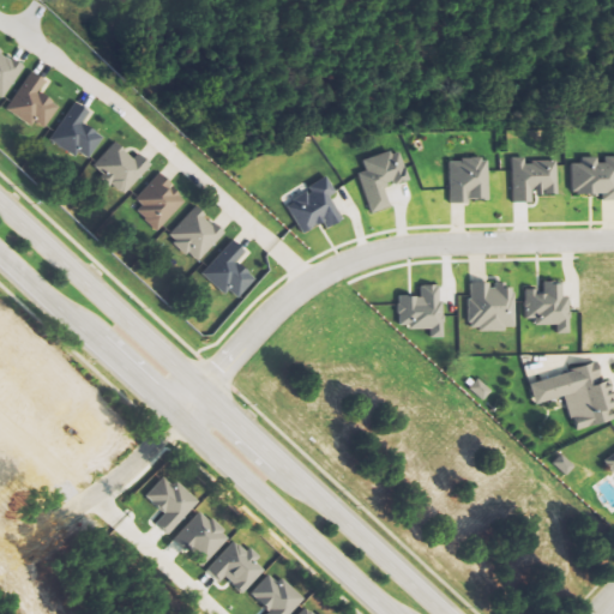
[(26,65),(12,56),(11,58),(0,50),(0,97),(4,101),(26,65)]
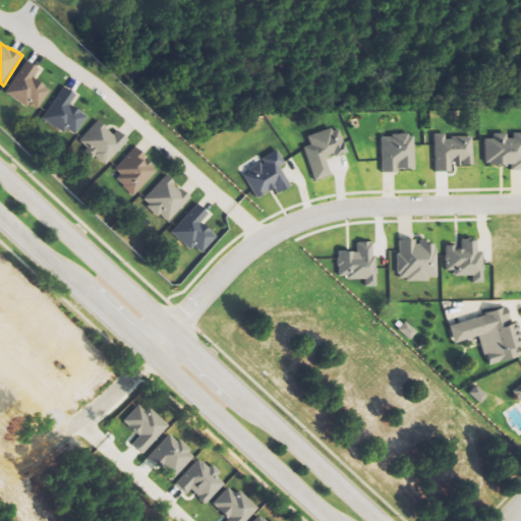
[(3,94),(32,115),(50,90),(34,77),(40,69),(27,61),(3,94)]
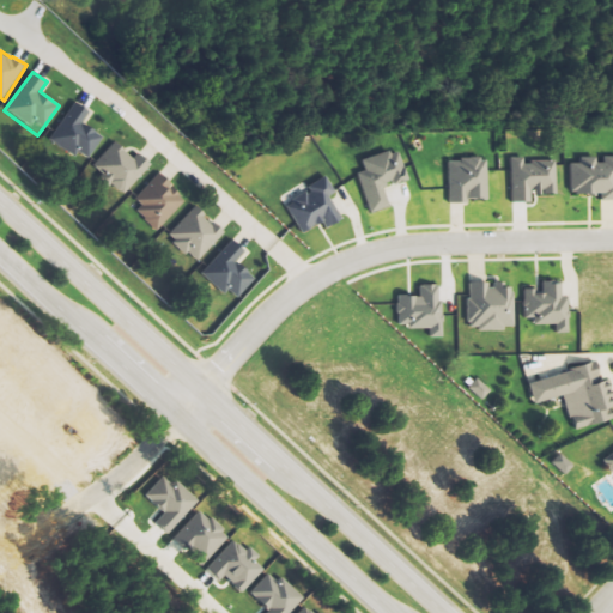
[(53,135),(89,159),(104,135),(84,122),(91,111),(76,102),(53,135)]
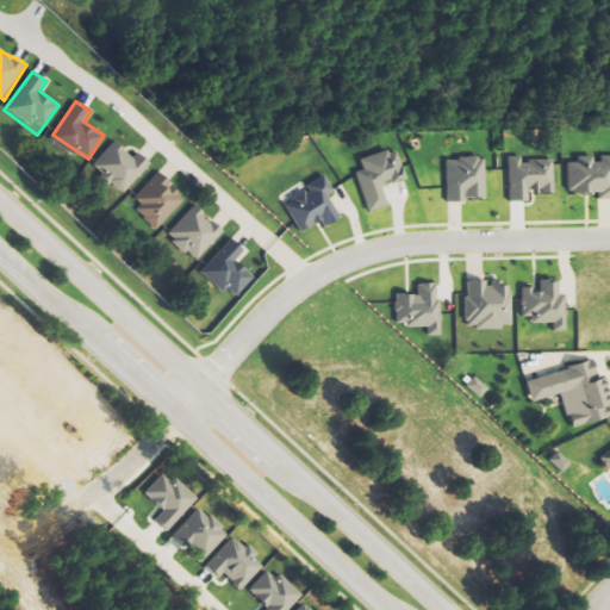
[(122,195),(151,163),(141,154),(135,160),(116,141),(92,166),(122,195)]
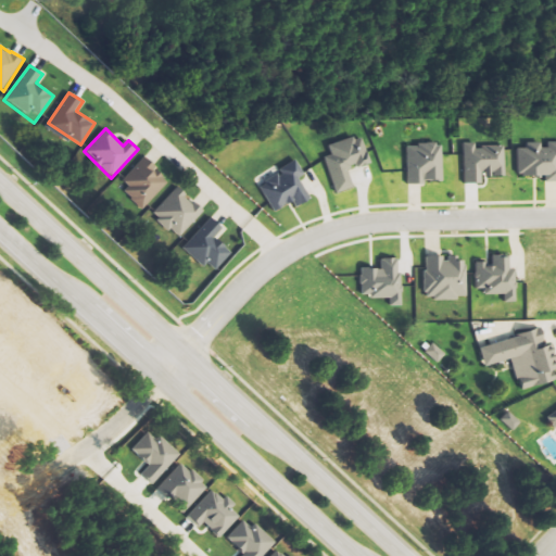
[(325,158),(337,193),(354,188),(349,172),(371,164),(362,135),(329,146),(331,155),(325,158)]
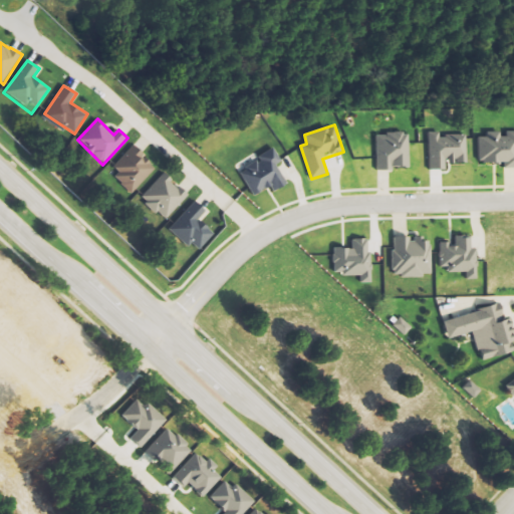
[(513,132),(501,133),(501,131),(487,131),(487,137),(479,137),(479,163),(504,163),(504,168),(513,168),(513,132)]
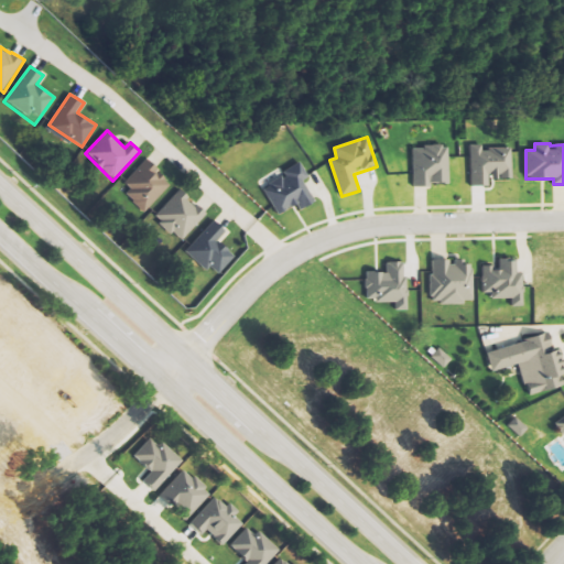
[(490,186),(490,180),(513,179),(512,148),(484,149),(484,144),(470,144),(472,186),(490,186)]
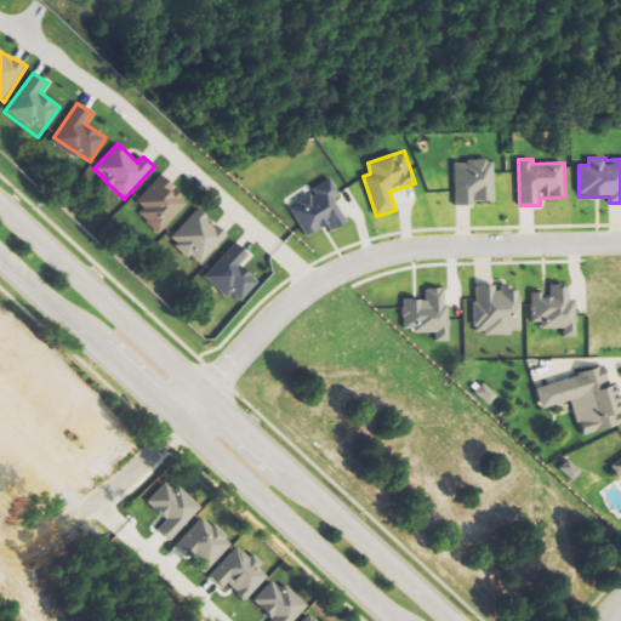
[(455,205),(495,204),(494,160),(455,161),(455,205)]
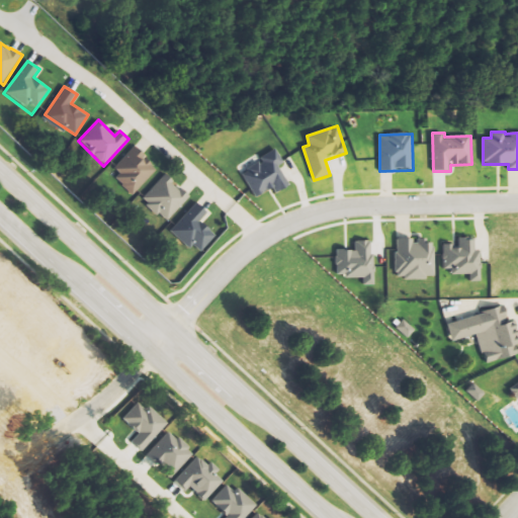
[(113,167),(121,175),(116,180),(133,196),(159,171),(136,147),(113,167)]
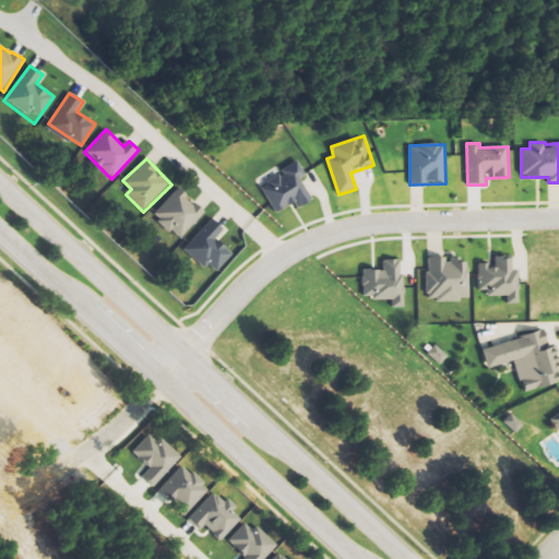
[(298,209),(312,200),(299,179),(306,176),(298,163),(260,186),(276,213),(295,202),(298,209)]
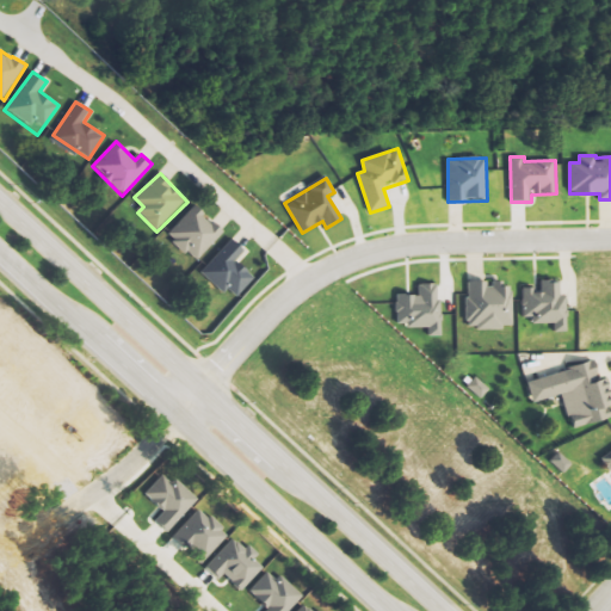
[(224,233),(196,205),(168,235),(197,263),(224,233)]
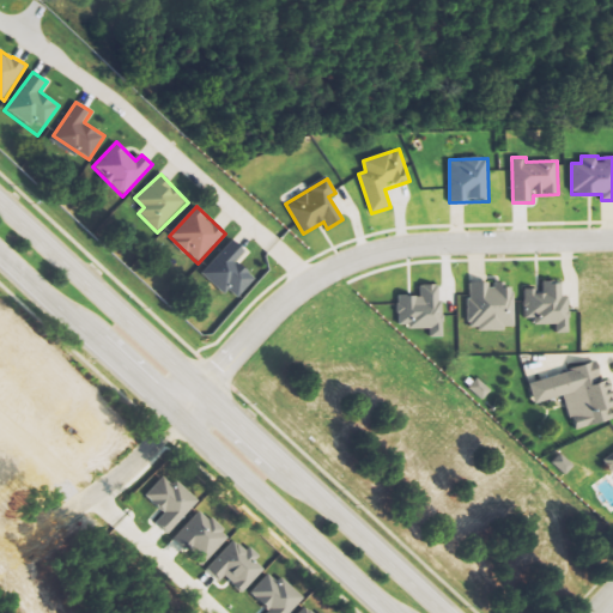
[(238,298),(256,279),(238,261),(247,252),(234,240),(202,273),(224,293),(229,289),(238,298)]
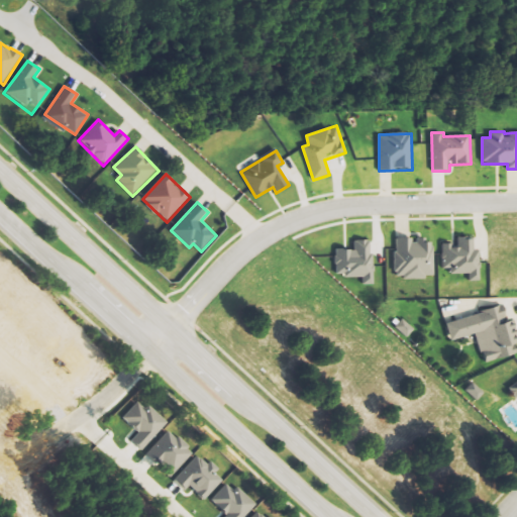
[(442,244),(443,269),(451,269),(451,274),(470,274),(470,281),(481,281),(480,250),(475,250),(475,237),(458,238),(458,244),(442,244)]
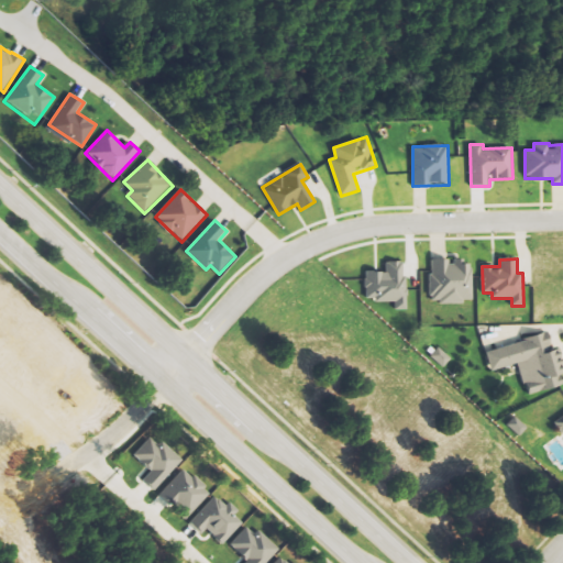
[(474,301),(473,264),(462,264),(462,260),(451,261),(451,260),(430,260),(431,304),(474,301)]
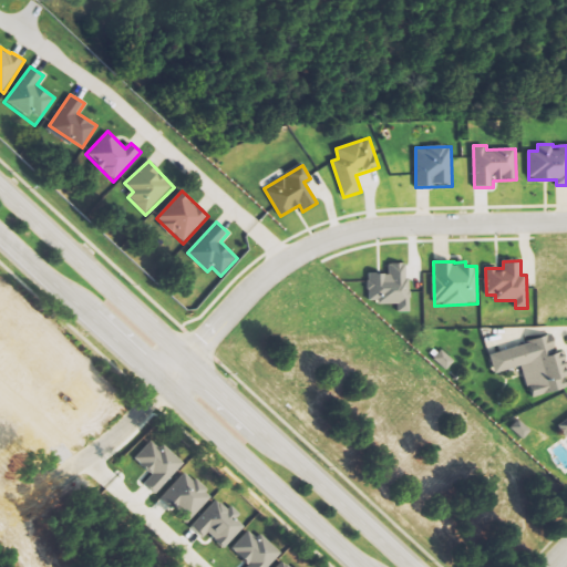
[(409,312),(409,264),(389,264),(389,274),(368,274),(368,303),(398,302),(398,312),(409,312)]
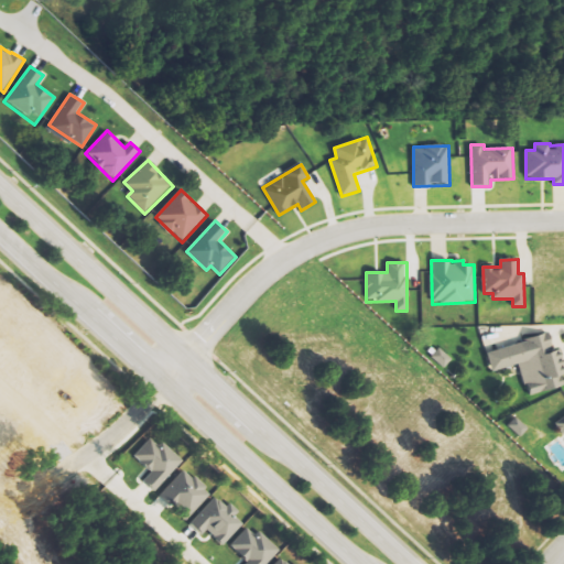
[(487,350),(491,371),(520,364),(528,396),(563,387),(563,367),(560,351),(555,353),(552,339),(545,342),(544,337),(487,350)]
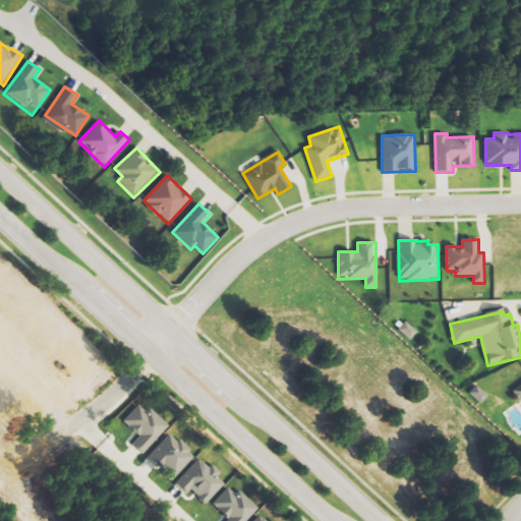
[(398,331),(411,340),(418,331),(405,322),(398,331)]
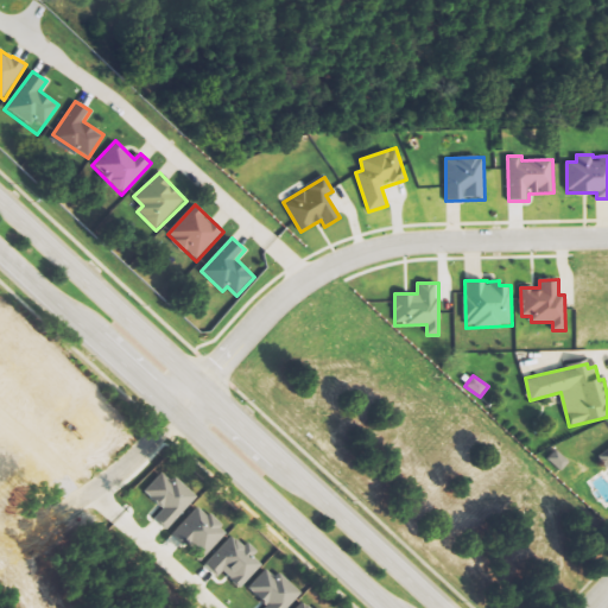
[(607,467),(607,448),(597,455),(606,469),(607,467)]
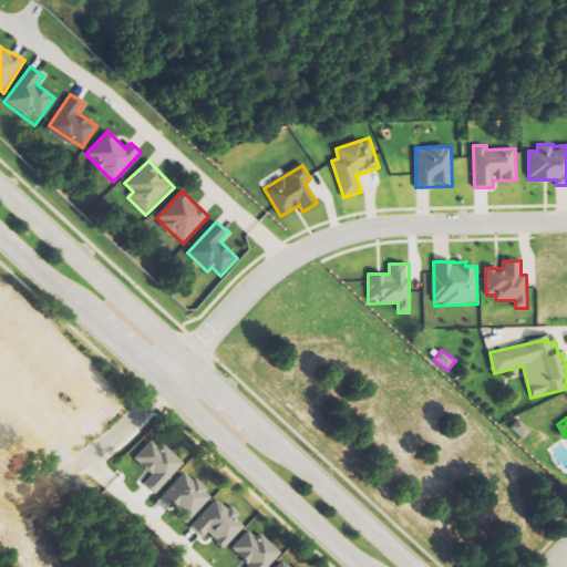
[(523,440),(532,432),(519,420),(511,428),(523,440)]
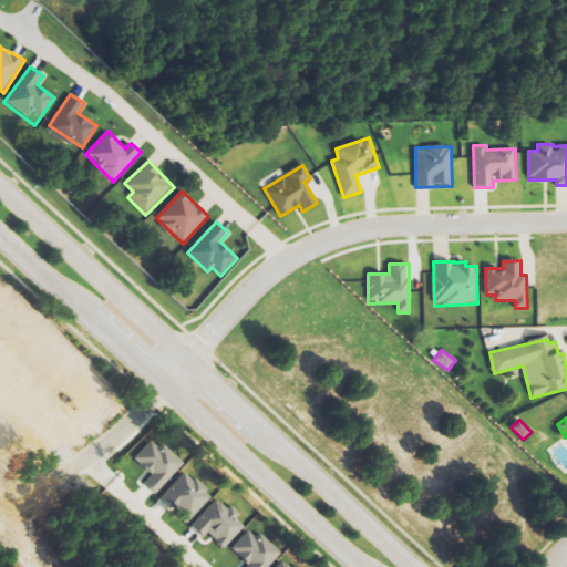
[(144,483),(156,494),(184,464),(163,444),(160,449),(152,441),(134,459),(152,475),(144,483)]
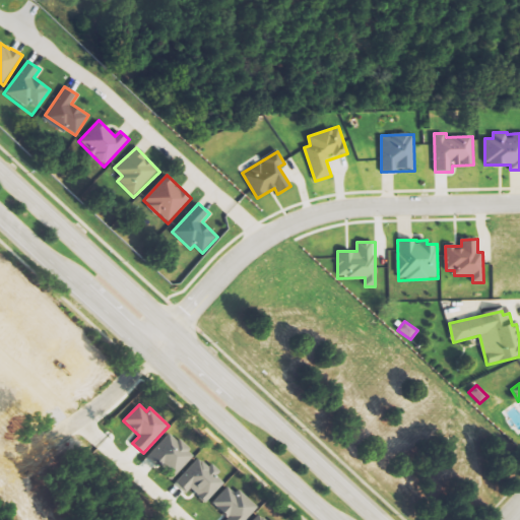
[(195,455),(171,433),(148,456),(173,479),(195,455)]
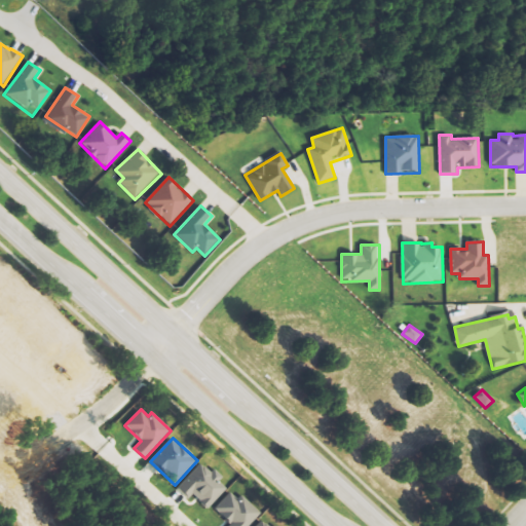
[(209,509),(227,489),(219,481),(220,480),(202,462),(177,488),(188,499),(193,494),(209,509)]
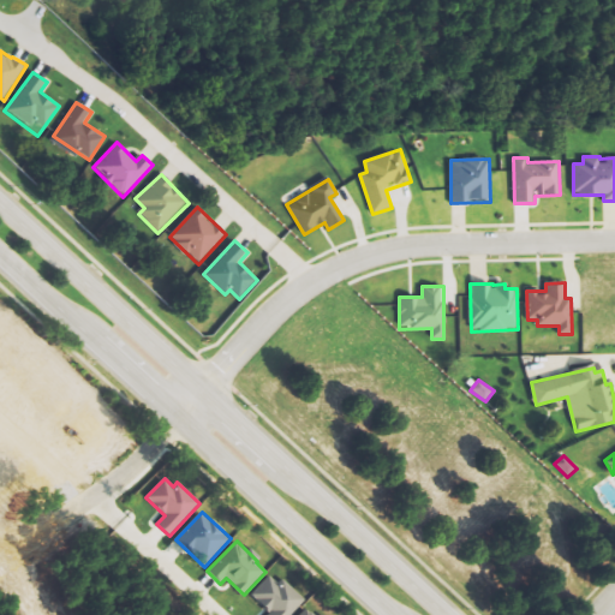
[(292,614),(306,601),(282,579),(278,584),(269,575),(251,595),(269,613),(267,614),(292,614)]
